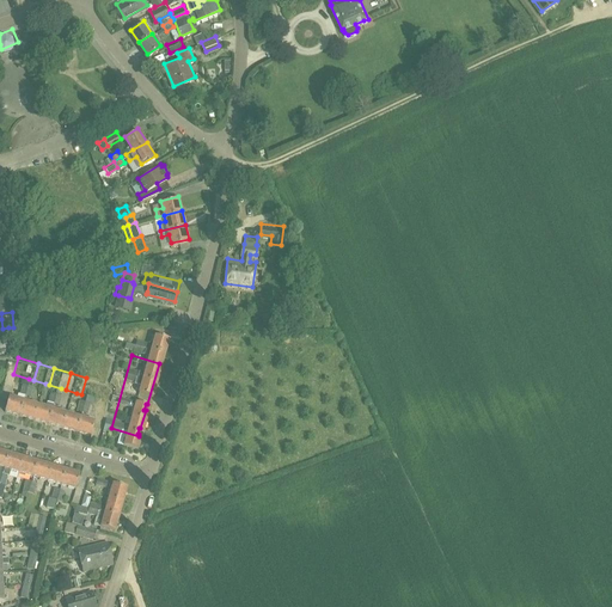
[(86,378),(81,394),(86,396),(102,400),(106,384),(86,378)]
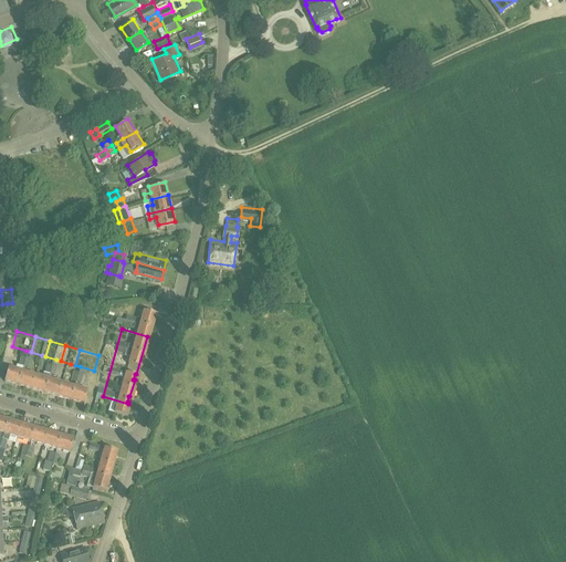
[(7,366),(2,382),(21,386),(25,372),(21,370),(7,366)]
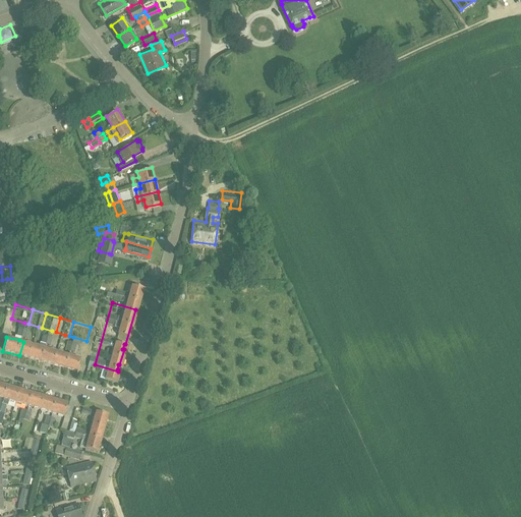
[(23,342),(19,355),(33,359),(37,345),(27,343),(23,342)]
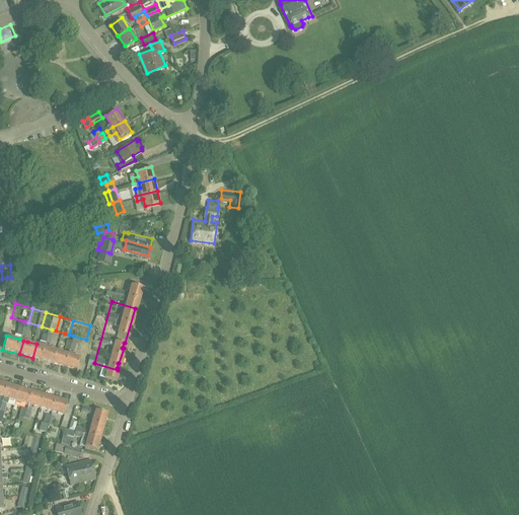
[(36,344),(32,358),(47,362),(51,348),(41,345),(36,344)]
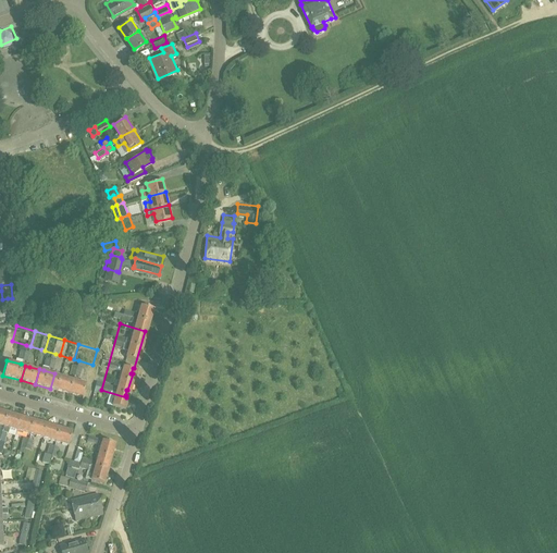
[(54,373),(50,389),(64,393),(69,378),(59,375),(54,373)]
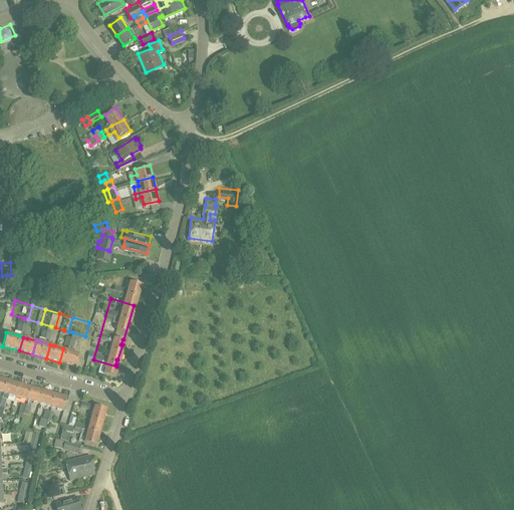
[(63,348),(59,362),(76,367),(80,353),(67,349),(63,348)]
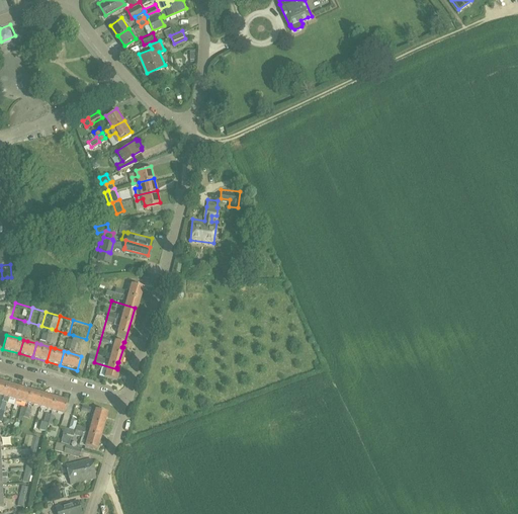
[(7,381),(2,398),(7,400),(9,395),(16,397),(19,384),(7,381)]
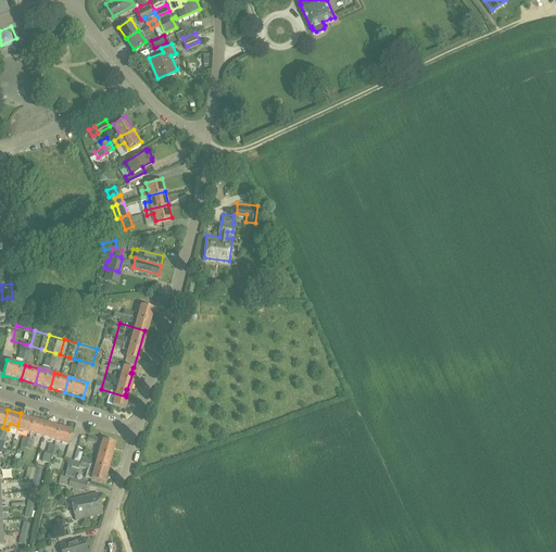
[(17,426),(30,430),(34,417),(21,413),(17,426)]
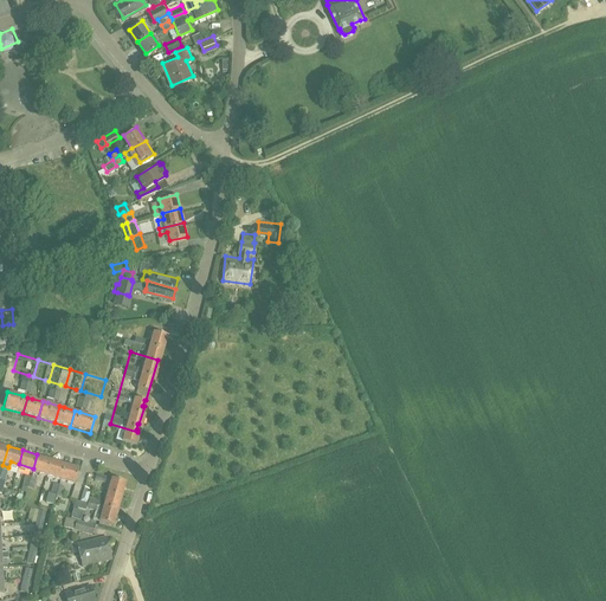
[(46,472),(51,458),(37,454),(33,469),(46,472)]
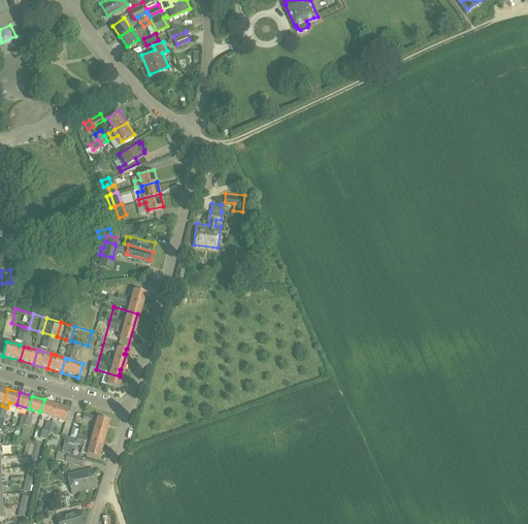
[(40,412),(53,415),(57,402),(44,399),(40,412)]
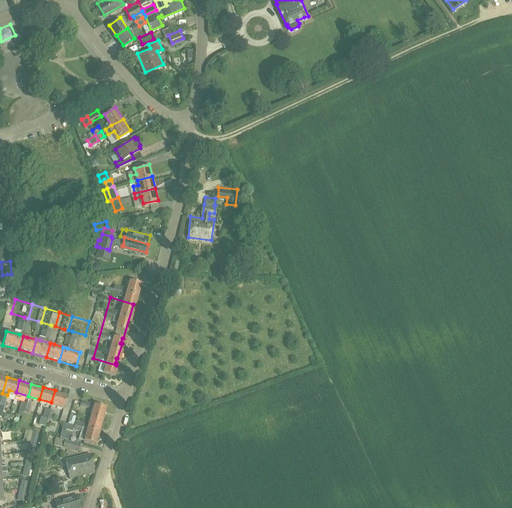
[(55,390),(51,402),(63,406),(67,394),(55,390)]
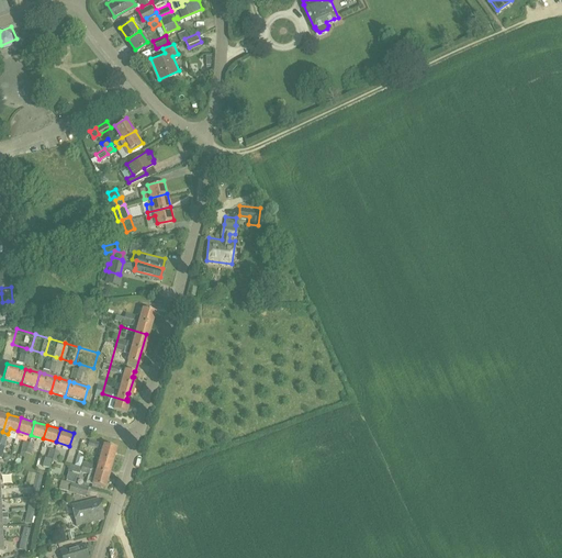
[(116,445),(104,442),(102,446),(100,455),(113,458),(116,445)]
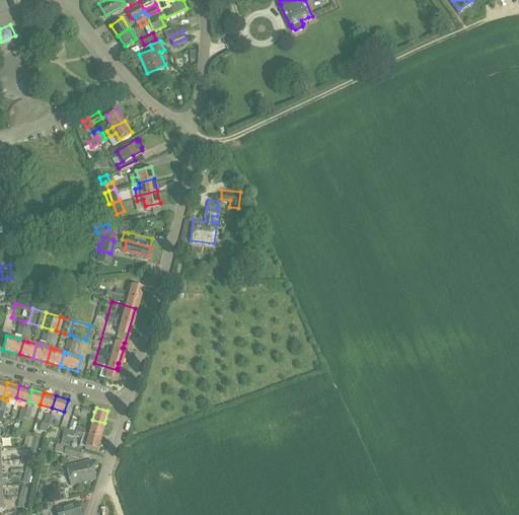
[(76,424),(75,428),(101,435),(104,423),(92,420),(90,428),(76,424)]
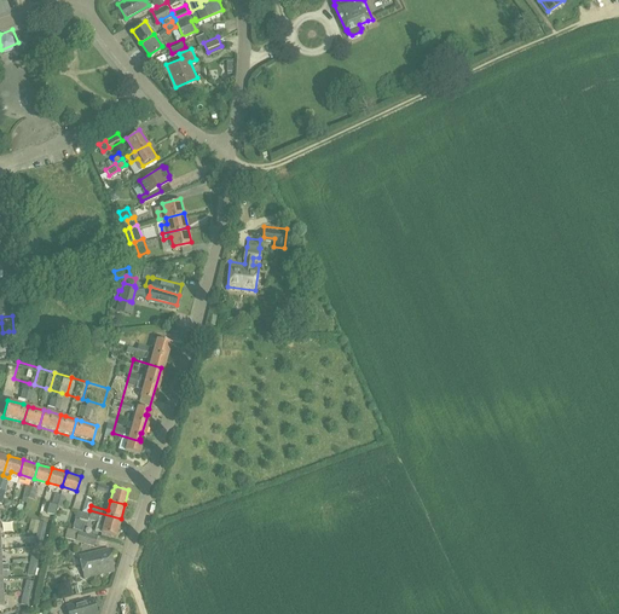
[(82,508),(80,515),(88,517),(88,515),(99,517),(98,520),(104,521),(102,529),(116,533),(121,519),(90,510),(82,508)]
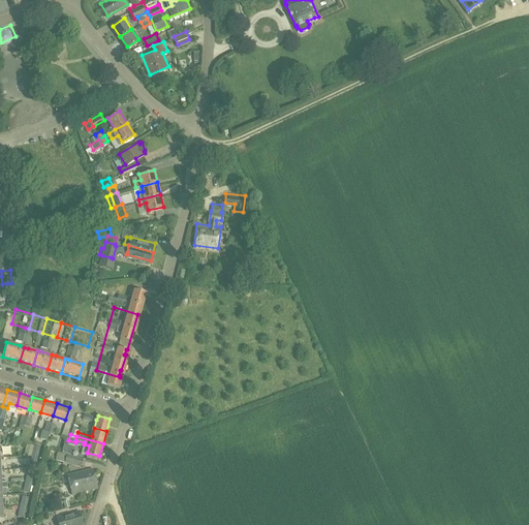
[(34,442),(32,453),(38,454),(40,444),(34,442)]
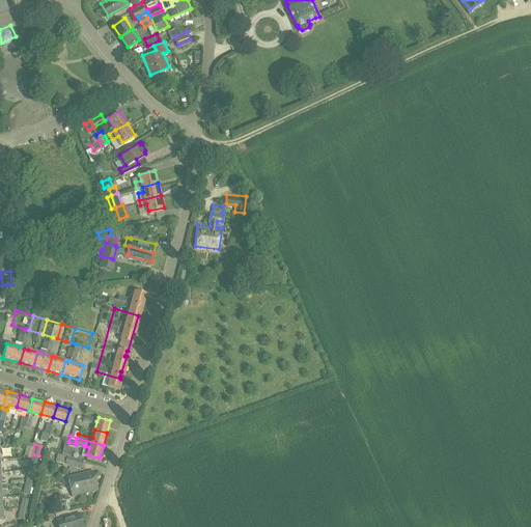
[(58,450),(56,459),(65,462),(67,453),(58,450)]
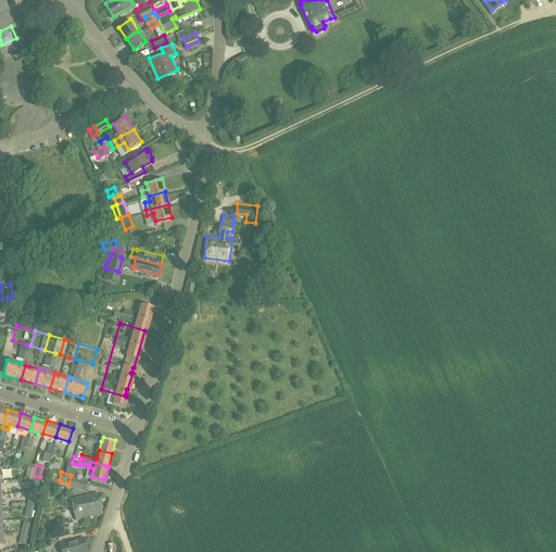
[(68,484),(85,488),(88,479),(71,475),(68,484)]
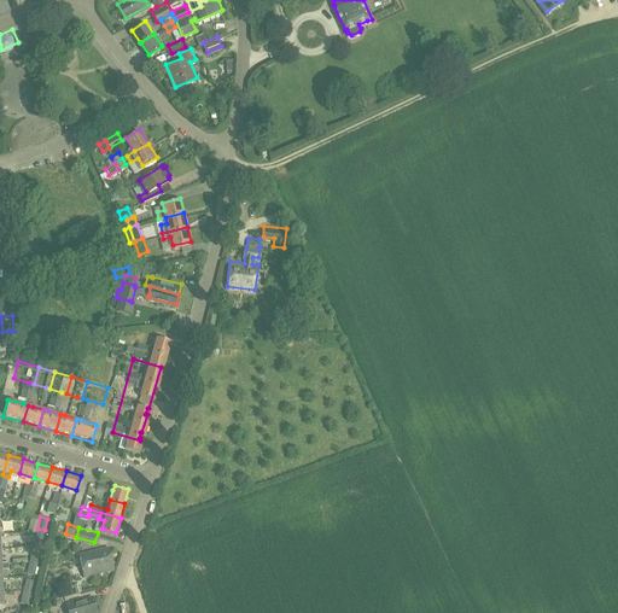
[(38,529),(34,541),(42,543),(45,530),(38,529)]
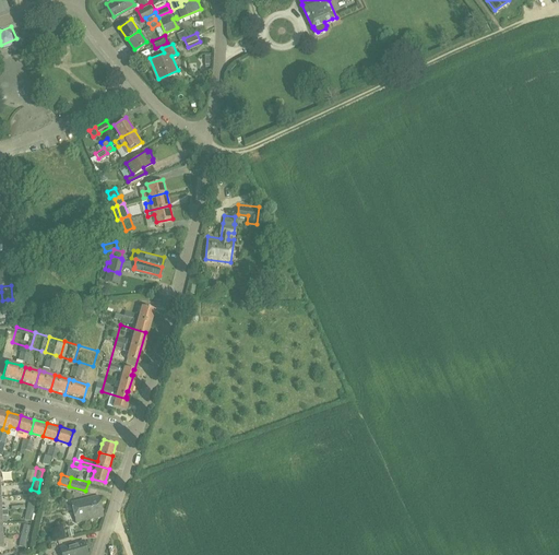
[(72,499),(76,519),(104,514),(98,493),(72,499)]
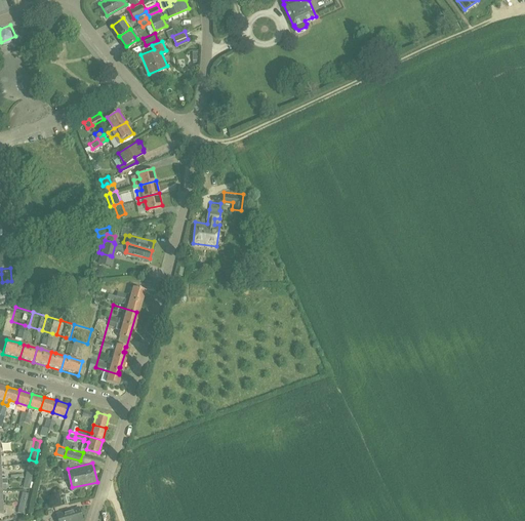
[(28,465),(26,474),(32,476),(35,466),(28,465)]
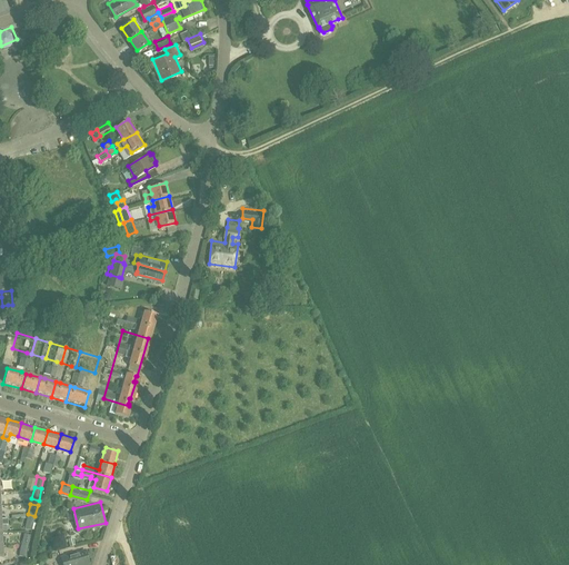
[(28,514),(26,525),(32,527),(35,516),(28,514)]
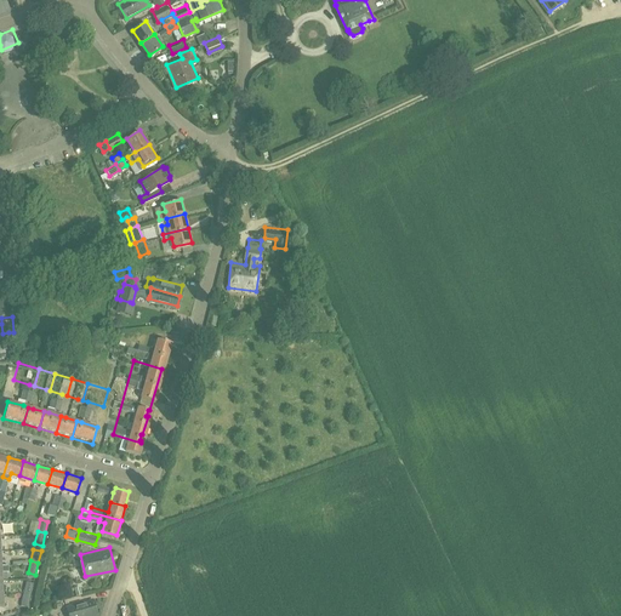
[(67,603),(69,615),(95,615),(98,615),(92,595),(67,603)]
